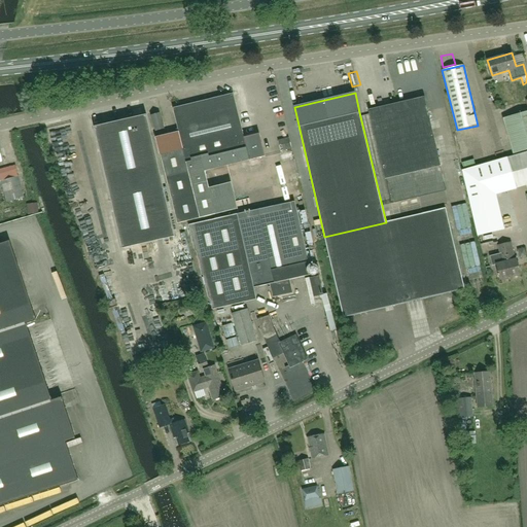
[(211,170),(210,168),(249,159),(249,161),(265,157),(260,140),(258,140),(254,139),(254,136),(244,139),(233,95),(173,109),(179,133),(155,139),(160,156),(161,155),(177,224),(200,218),(222,213),(238,209),(232,183),(209,188),(205,172),(211,170)]
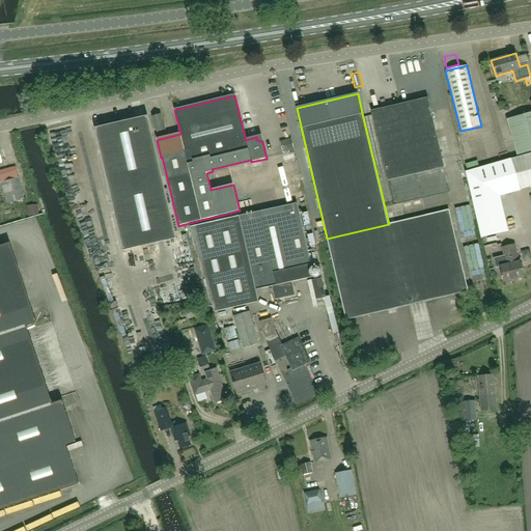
[(428,98),(371,111),(394,205),(450,193),(428,98)]
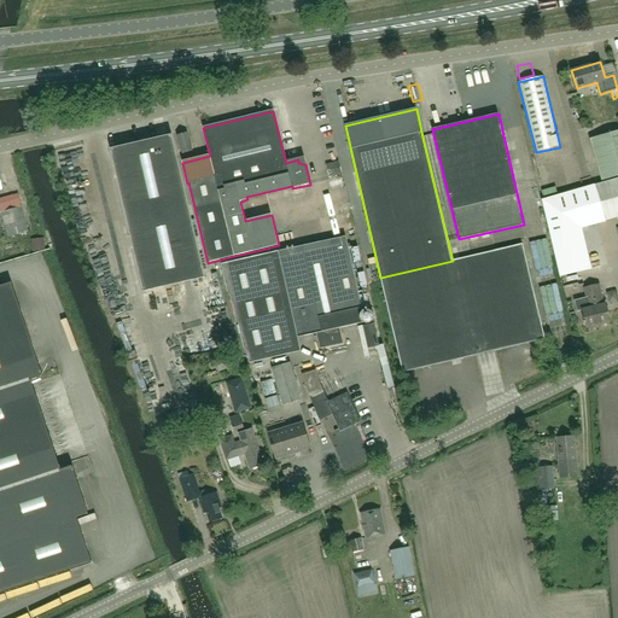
[(617,130),(589,139),(601,181),(617,176),(617,130)]
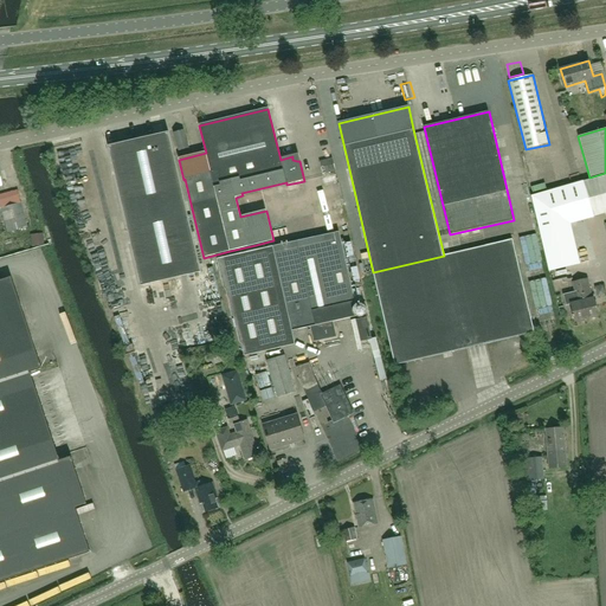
[(184,130),(174,133),(180,152),(188,149),(184,130)]
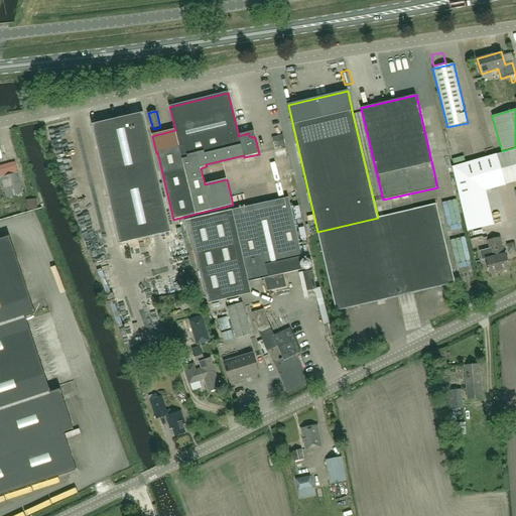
[(170,232),(143,113),(93,125),(120,243),(170,232)]
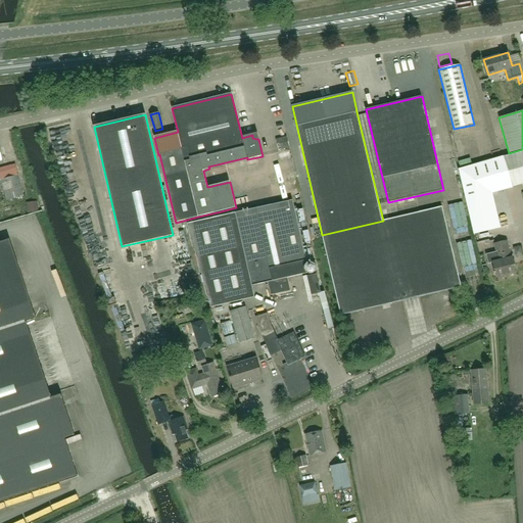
[(277,145),(278,151),(290,149),(288,142),(277,145)]
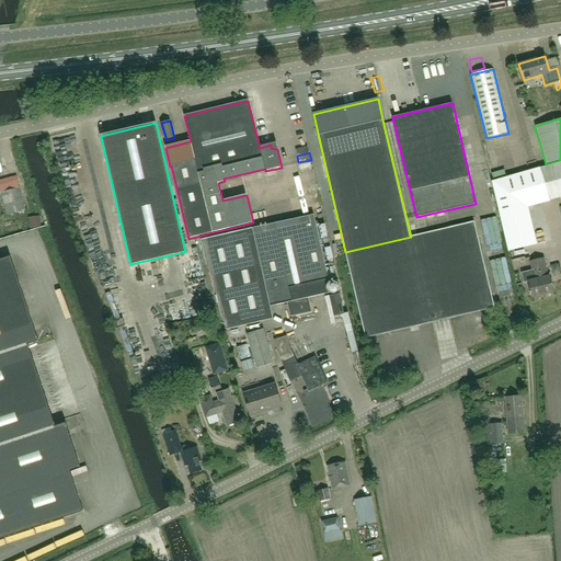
[(560,161),(540,168),(492,182),(508,251),(536,244),(527,207),(560,197),(560,198),(560,161)]
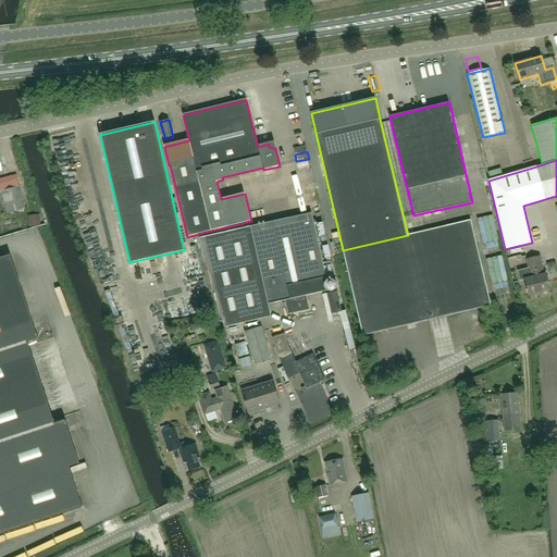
[(300,190),(313,188),(310,177),(298,181),(300,190)]
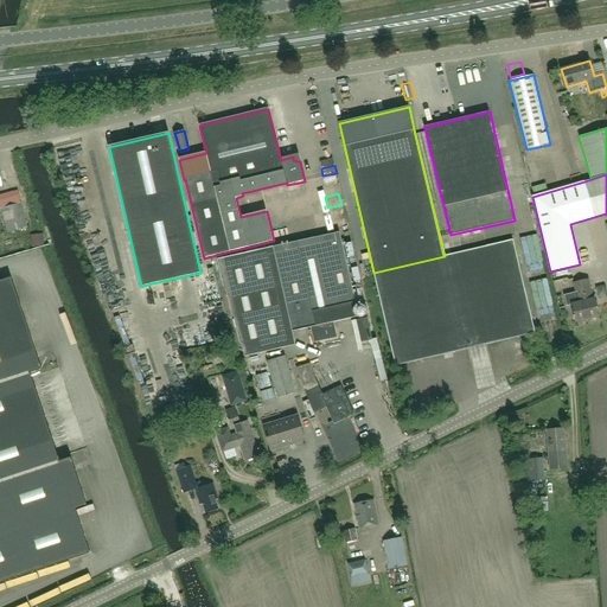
[(4,217),(0,217),(0,235),(7,234),(27,229),(21,206),(1,211),(4,217)]
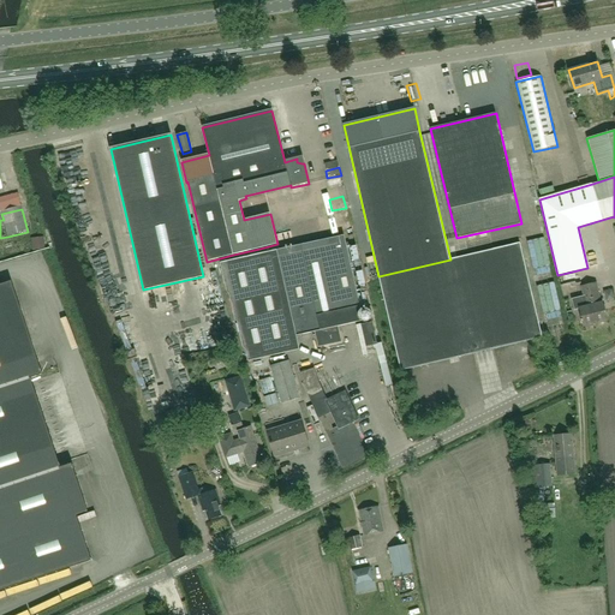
[(298,238),(316,238),(316,224),(298,224),(298,238)]
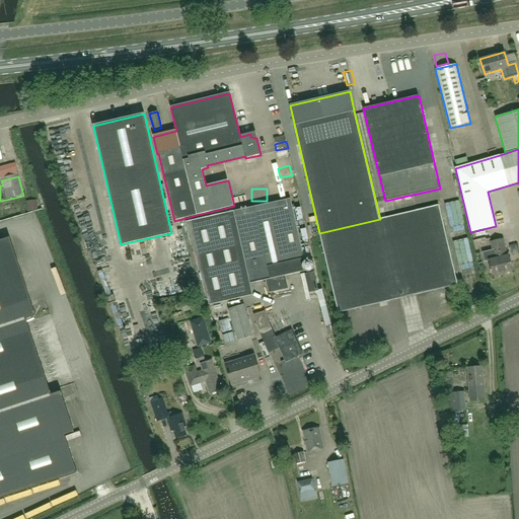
[(290,200),(233,213),(233,212),(186,222),(192,246),(194,248),(199,270),(201,272),(205,294),(207,295),(209,305),(240,298),(238,287),(250,284),(266,281),(269,294),(288,290),(283,264),(304,260),(304,262),(301,262),(303,275),(315,272),(313,260),(310,260),(307,248),(301,249),(290,200)]
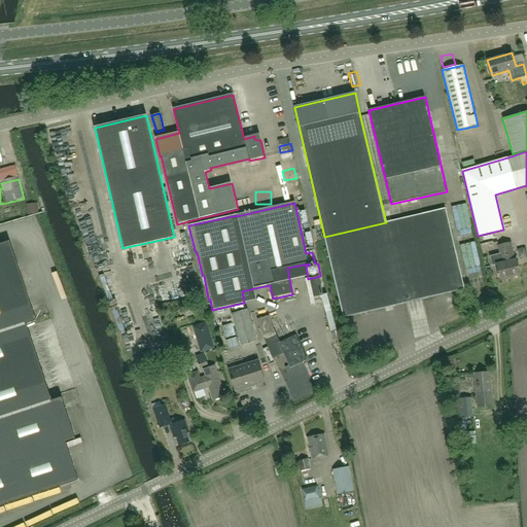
[(38,204),(27,205),(29,215),(39,213),(38,204)]
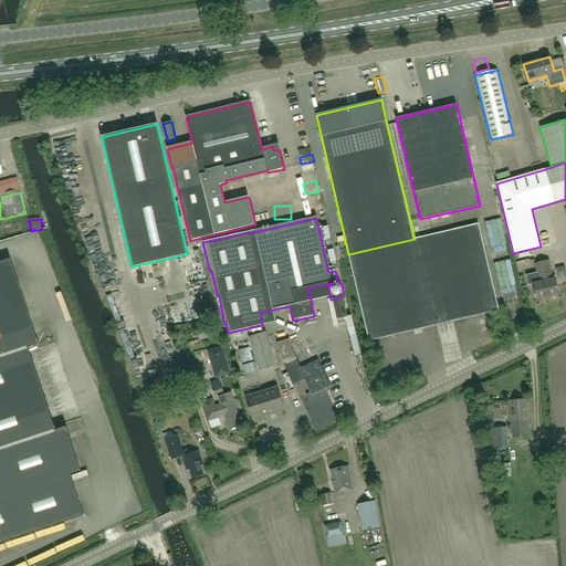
[(479,224),(415,239),(348,254),(369,342),(499,311),(479,224)]
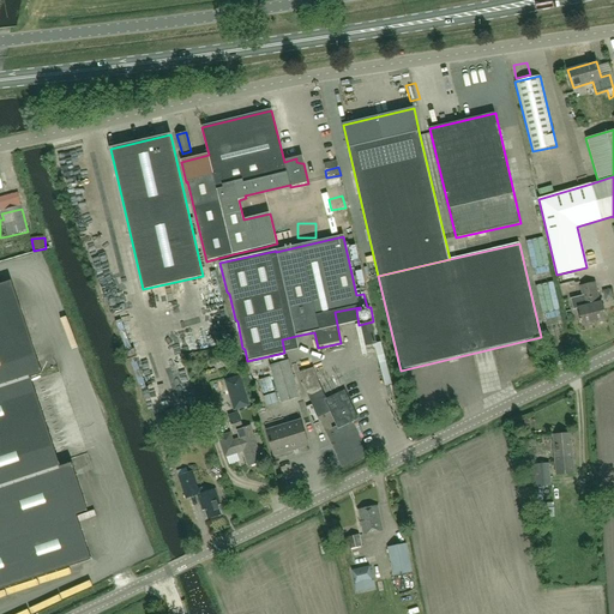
[(530,263),(543,262),(542,246),(529,247),(530,263)]
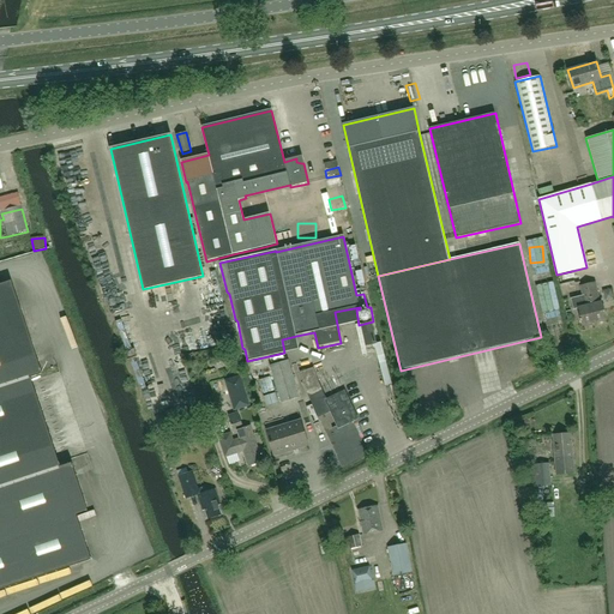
[(571,272),(558,277),(560,287),(573,282),(571,272)]
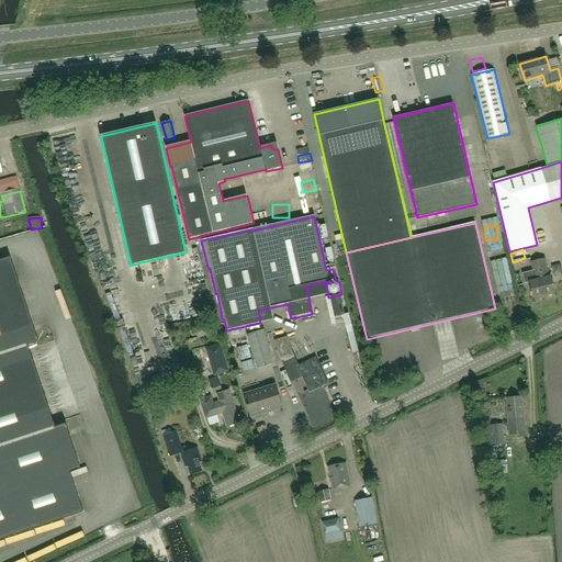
[(0,261),(0,540),(83,513),(69,471),(80,468),(66,425),(55,428),(27,347),(38,343),(10,258),(0,261)]
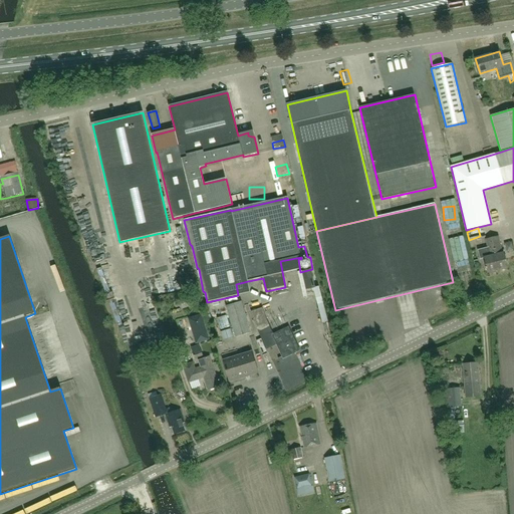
[(489,247),(479,250),(481,259),(485,258),(489,272),(507,268),(503,253),(502,253),(498,238),(487,240),(489,247)]
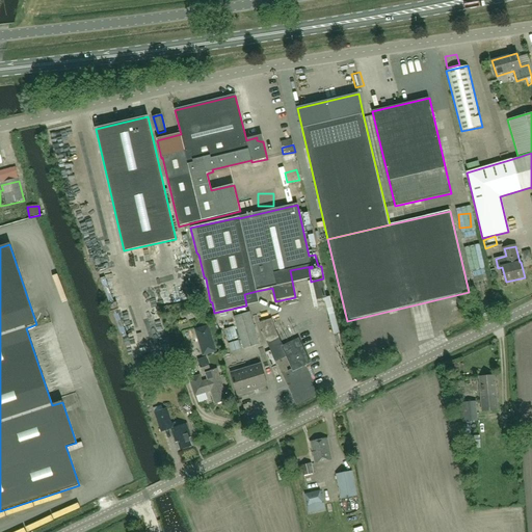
[(326,298),(323,278),(311,282),(317,300),(326,298)]
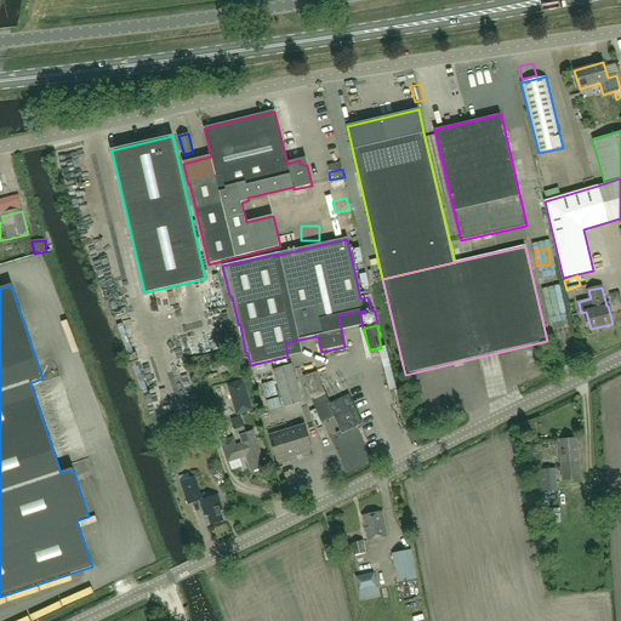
[(177,346),(180,354),(188,351),(186,343),(177,346)]
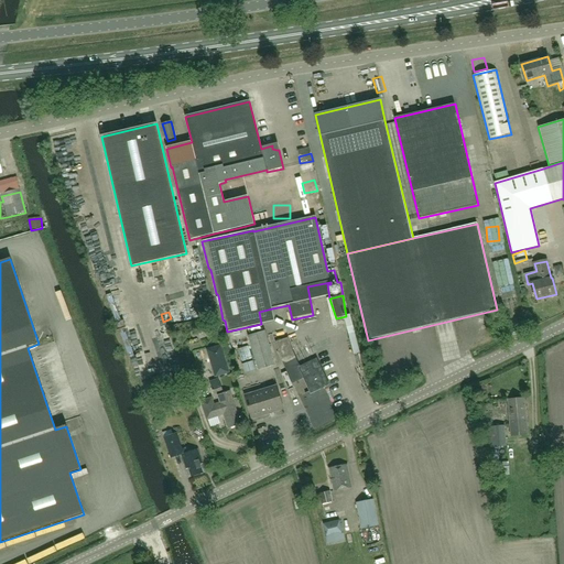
[(207,329),(198,332),(201,338),(209,336),(207,329)]
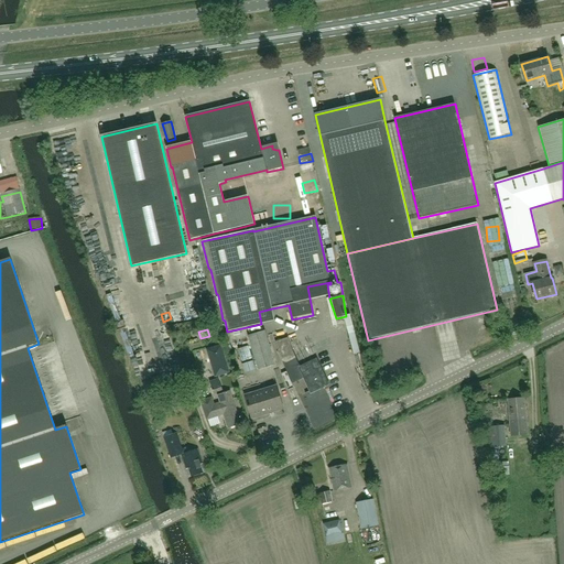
[(264,332),(248,337),(258,370),(274,366),(264,332)]
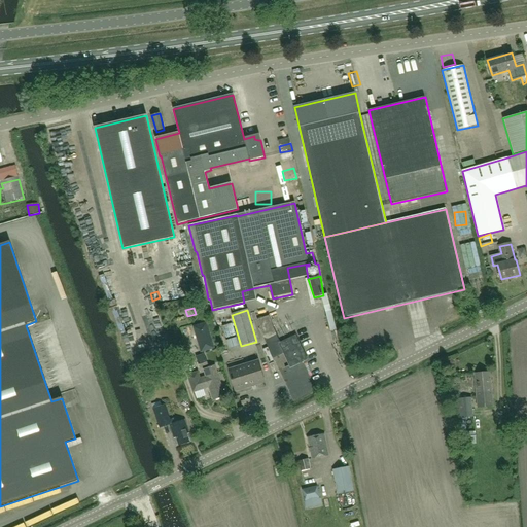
[(212,329),(221,326),(218,318),(209,321),(212,329)]
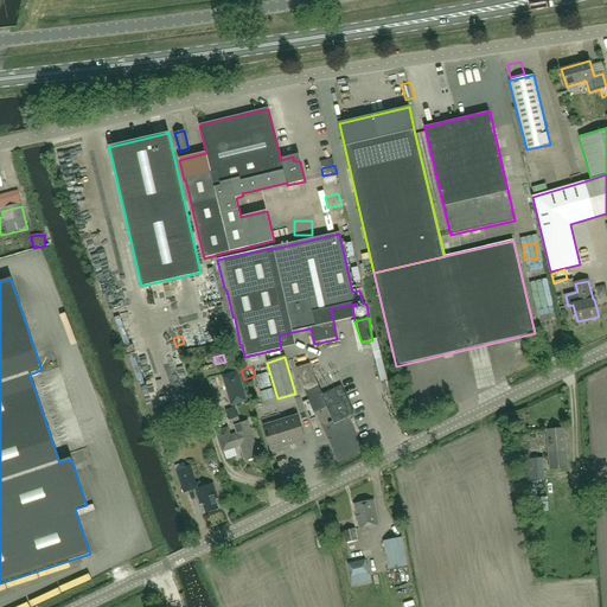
[(302,389),(315,414),(327,408),(334,423),(353,415),(340,387),(323,396),(317,382),(314,383),(306,366),(295,370),(302,389)]
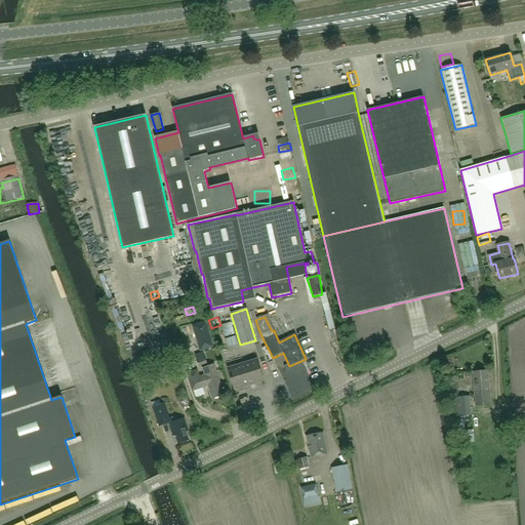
[(214,348),(206,321),(192,325),(200,352),(210,348),(214,348)]
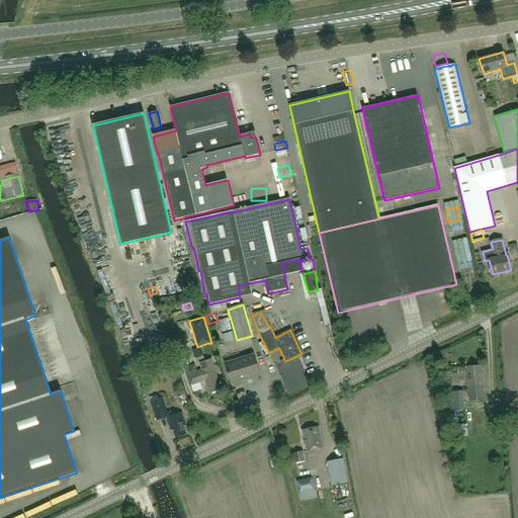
[(257,334),(252,335),(257,353),(262,352),(257,334)]
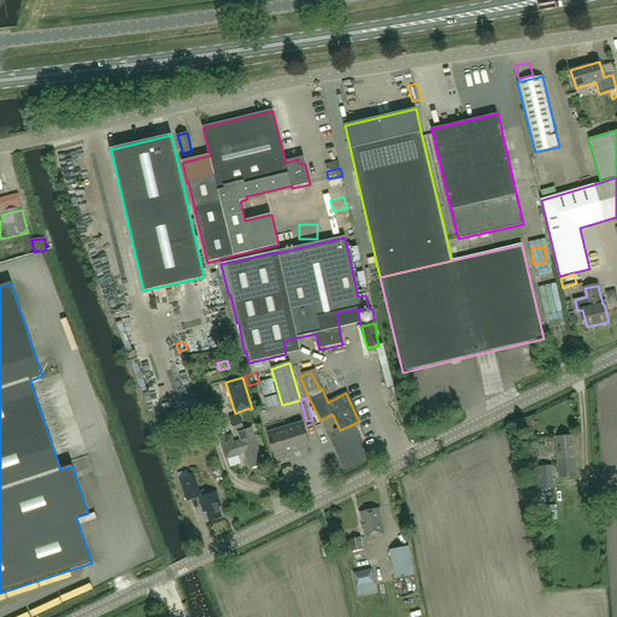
[(240,413),(229,417),(234,432),(245,428),(240,413)]
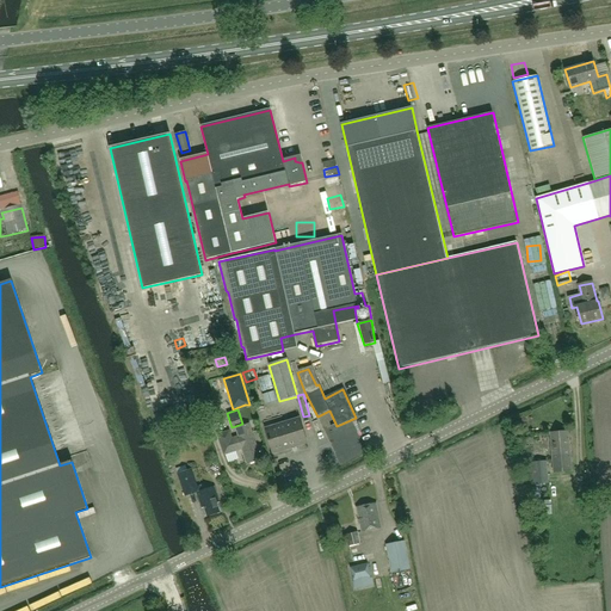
[(300,420),(266,431),(272,450),(306,440),(300,420)]
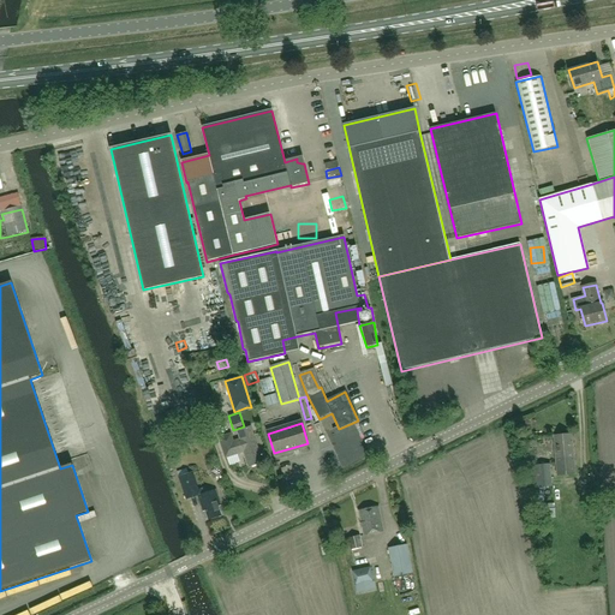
[(242,441),(233,443),(231,435),(220,439),(226,458),(245,452),(249,467),(262,464),(254,436),(250,436),(248,430),(239,433),(242,441)]
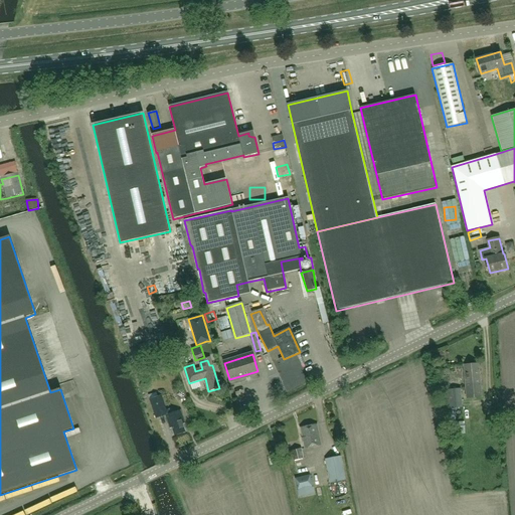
[(482,397),(479,364),(464,365),(467,398),(482,397)]
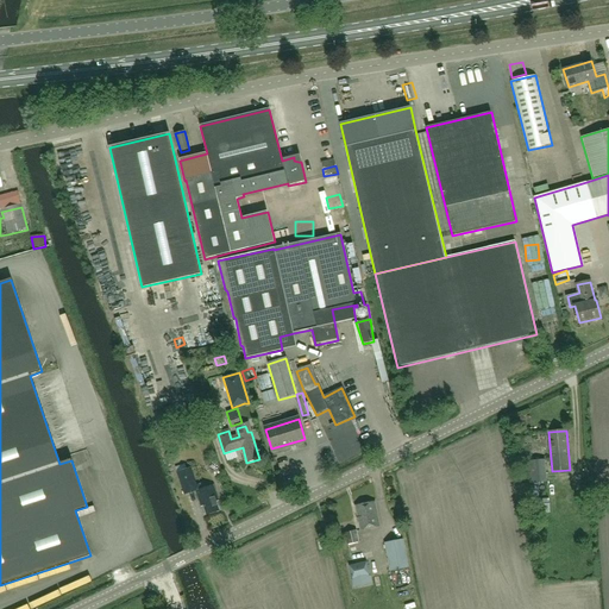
[(545,460),(523,463),(526,484),(546,482),(545,460)]
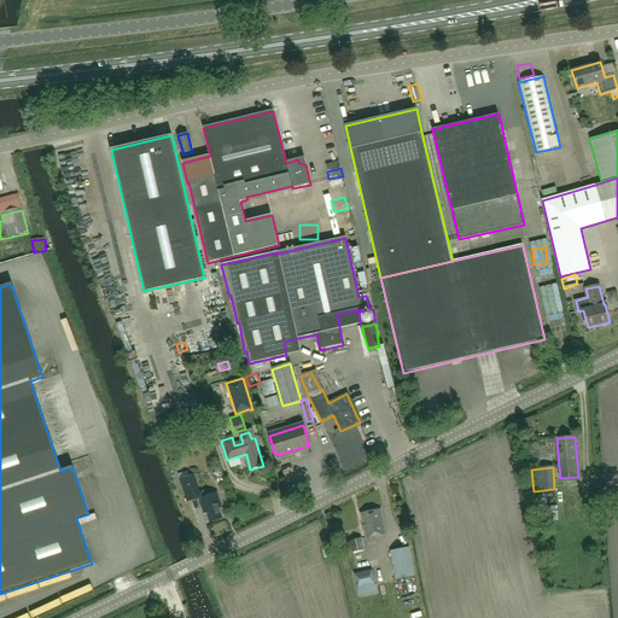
[(193,473),(179,478),(187,502),(199,499),(204,514),(207,514),(209,523),(222,519),(220,511),(222,509),(216,493),(209,495),(208,489),(199,491),(193,473)]
